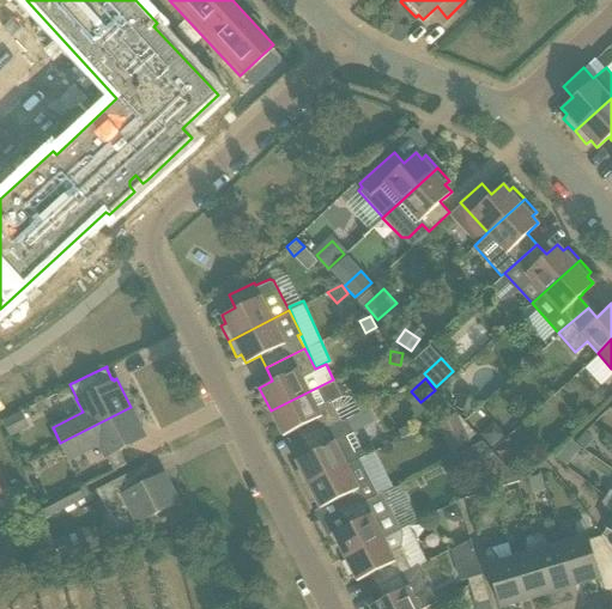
[(296,427),(303,440),(341,421),(331,401),(341,396),(333,379),(271,410),(283,434),(296,427)]
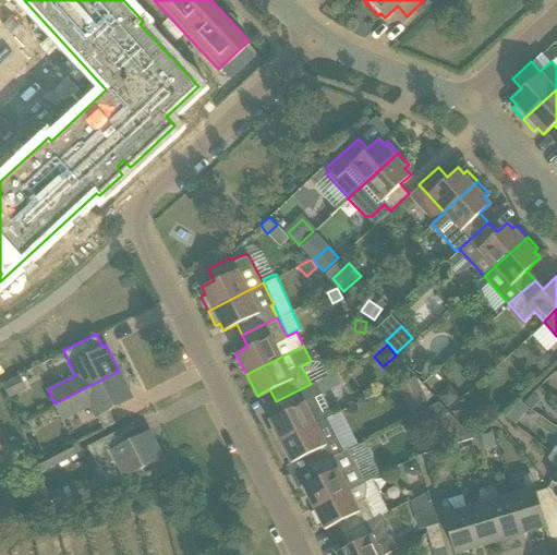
[(419,356),(413,370),(430,377),(435,363),(419,356)]
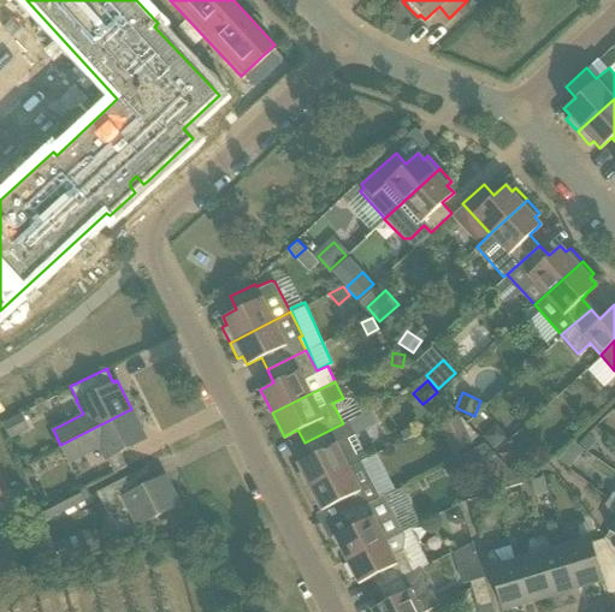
[(119,451),(146,438),(131,409),(60,445),(69,461),(99,446),(105,459),(106,458),(113,471),(126,464),(119,451)]
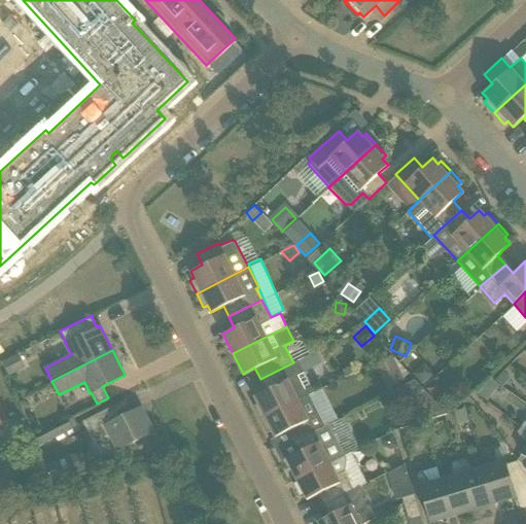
[(391,354),(378,360),(384,371),(396,364),(391,354)]
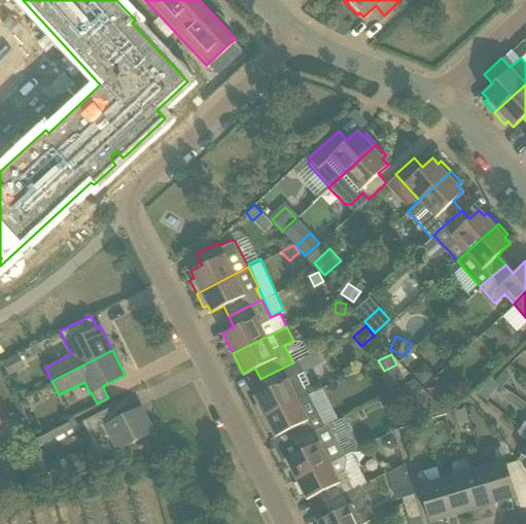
[(9,356),(1,360),(7,374),(16,370),(9,356)]
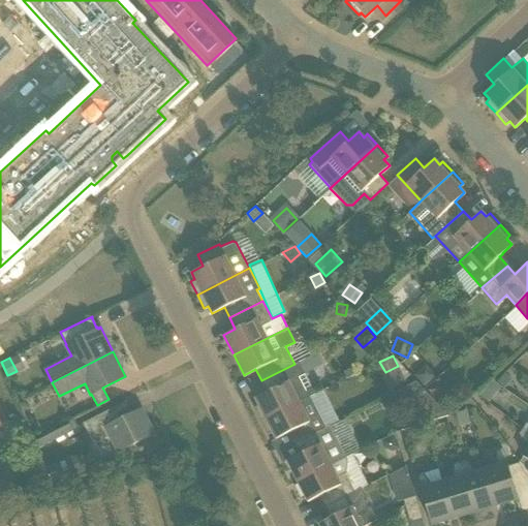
[(260,420),(313,394),(313,393),(302,368),(298,362),(294,364),(261,380),(267,391),(254,397),(258,404),(254,406),(260,420)]
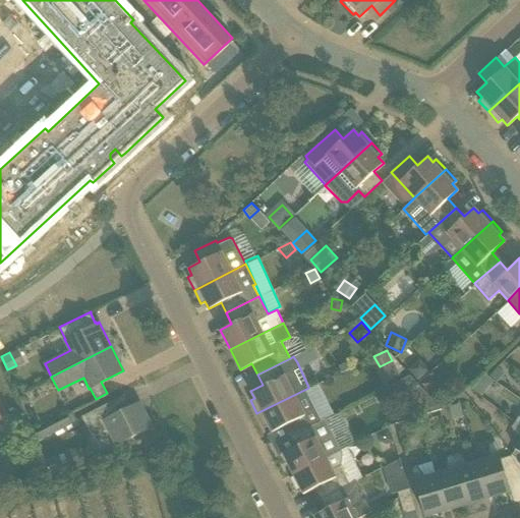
[(407,366),(418,380),(430,369),(419,356),(407,366)]
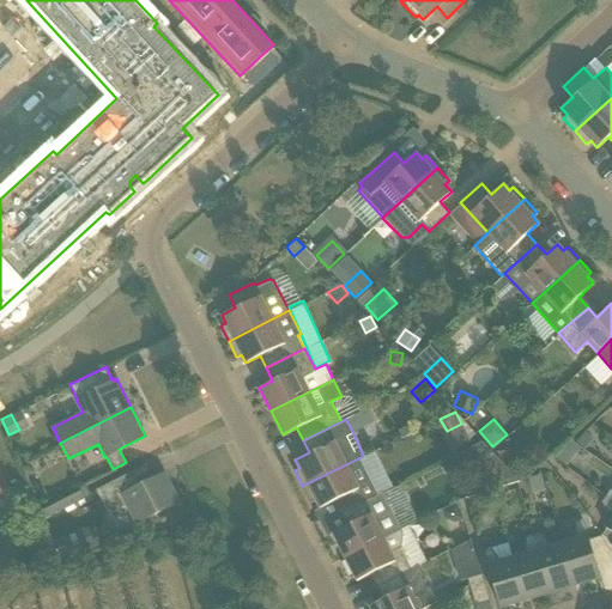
[(581,445),(573,439),(568,434),(553,454),(567,464),(581,445)]
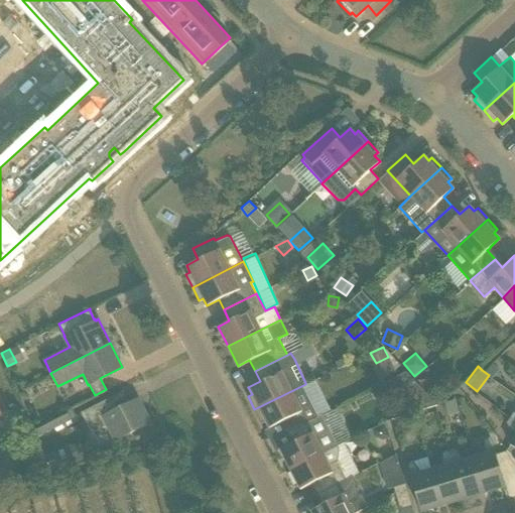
[(424,370),(416,378),(424,387),(432,379),(424,370)]
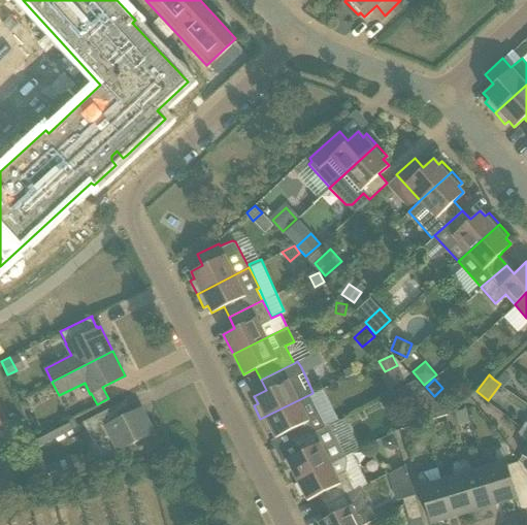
[(447,413),(426,391),(418,422),(447,413)]
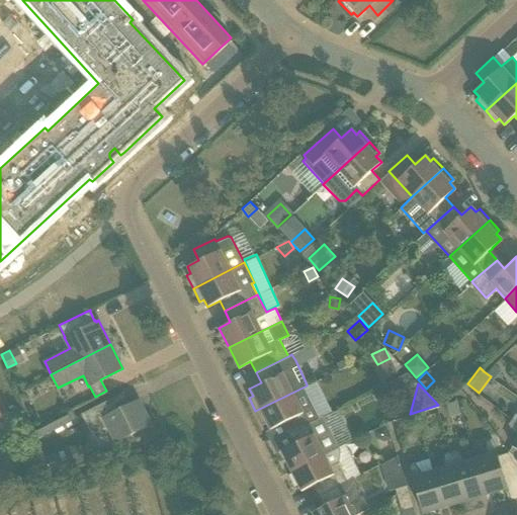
[(286,433),(322,416),(307,385),(255,411),(262,424),(266,422),(270,429),(281,423),(286,433)]
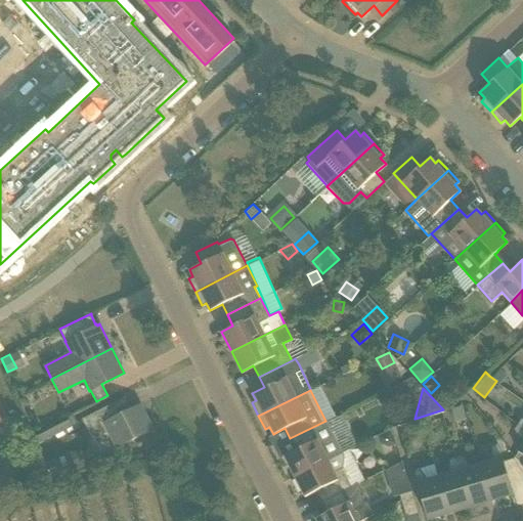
[(116,446),(153,428),(139,403),(130,408),(124,396),(81,418),(91,439),(109,431),(116,446)]
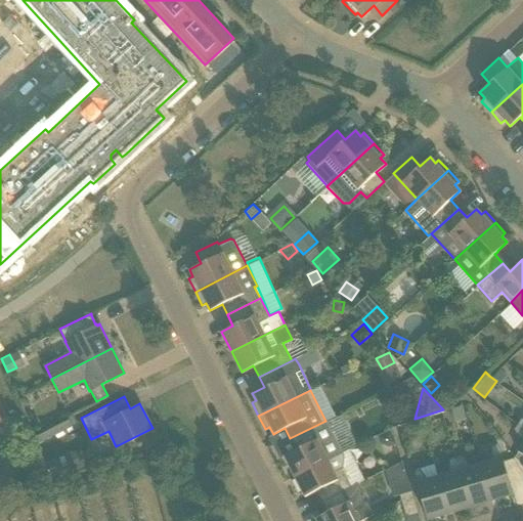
[(450,407),(454,422),(466,419),(462,404),(450,407)]
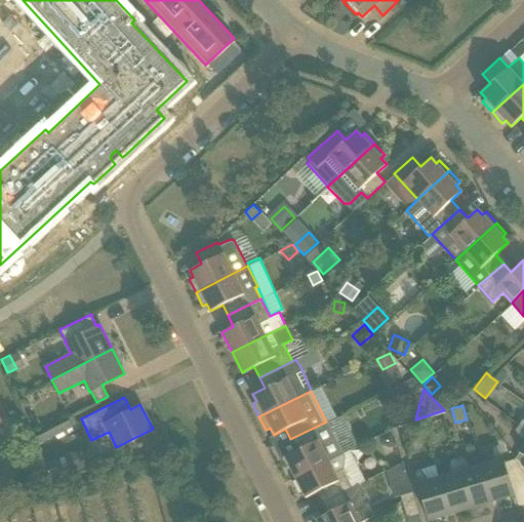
[(39,444),(55,436),(64,432),(67,430),(72,428),(69,420),(35,437),(39,444)]
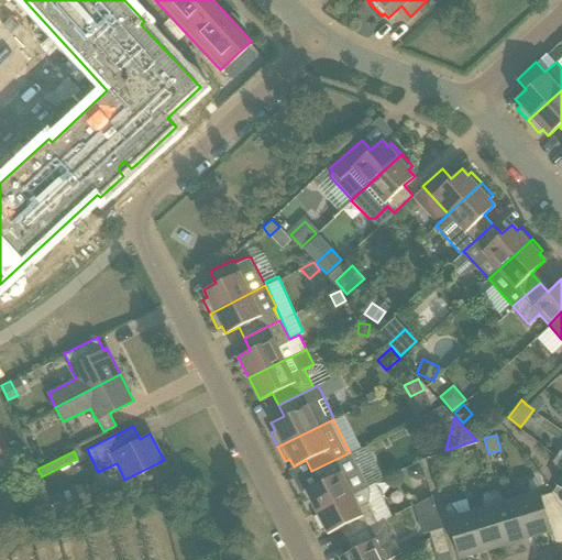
[(316,512),(352,493),(367,485),(350,452),(311,471),(318,483),(305,490),(316,512)]
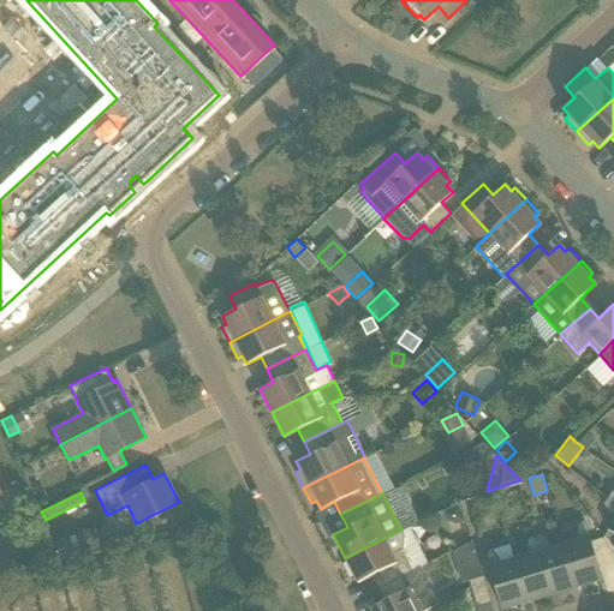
[(613,532),(613,501),(607,497),(603,503),(613,517),(607,528),(613,532)]
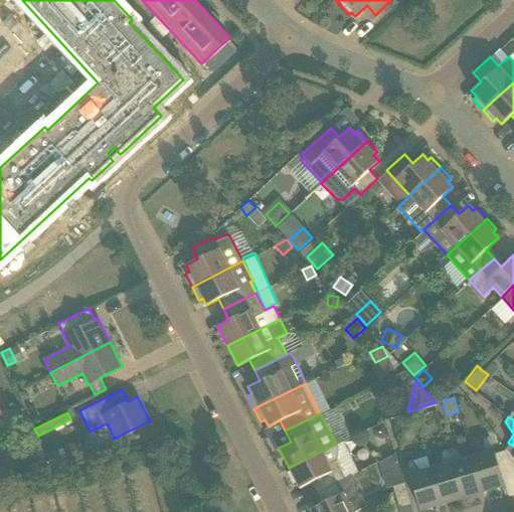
[(411,431),(407,417),(398,420),(402,433),(411,431)]
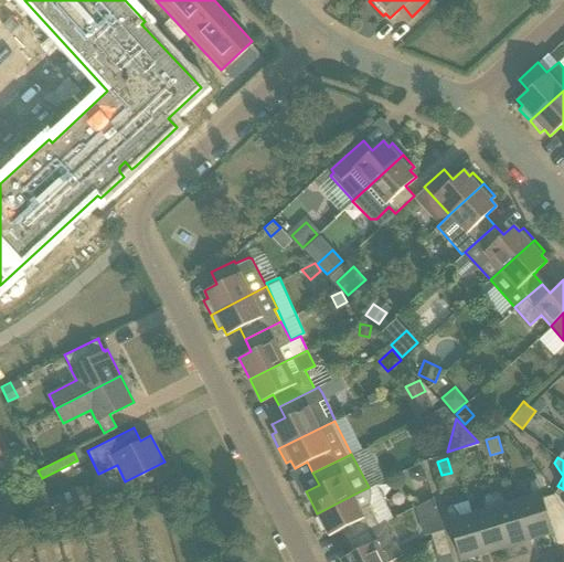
[(421,463),(406,468),(408,477),(418,481),(427,478),(421,463)]
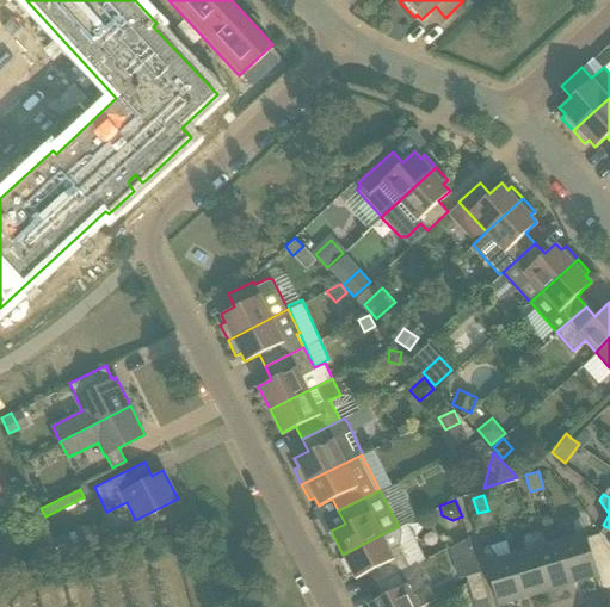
[(579,578),(598,574),(580,516),(572,519),(572,537),(561,540),(572,578),(578,576),(579,578)]
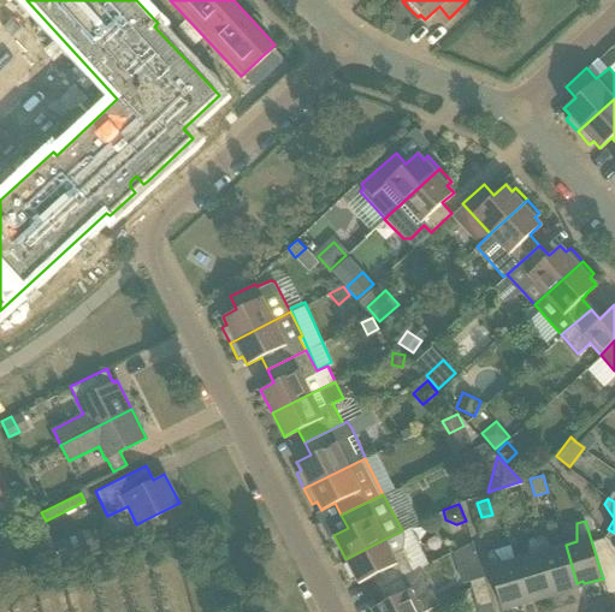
[(378,588),(413,571),(420,566),(429,563),(409,527),(402,530),(385,539),(346,559),(358,582),(372,576),(378,588)]
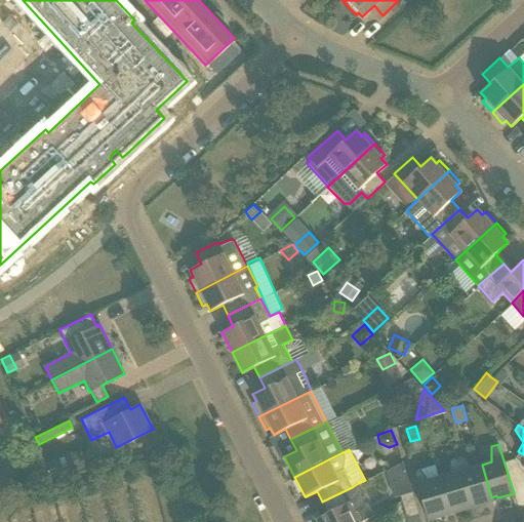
[(65,455),(70,471),(78,468),(73,452),(64,455),(65,455)]
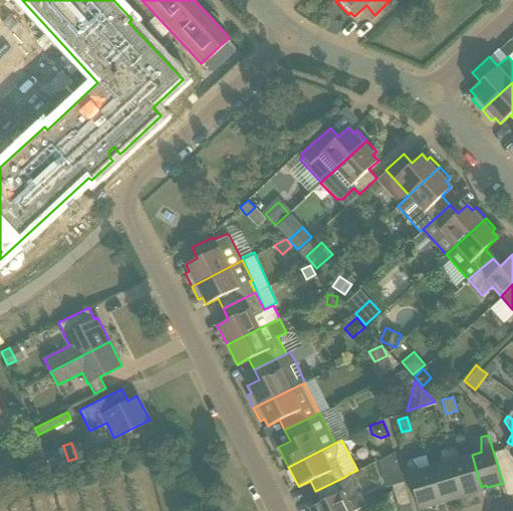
[(446,447),(461,495),(476,491),(475,488),(481,487),(472,455),(462,458),(453,445),(446,447)]
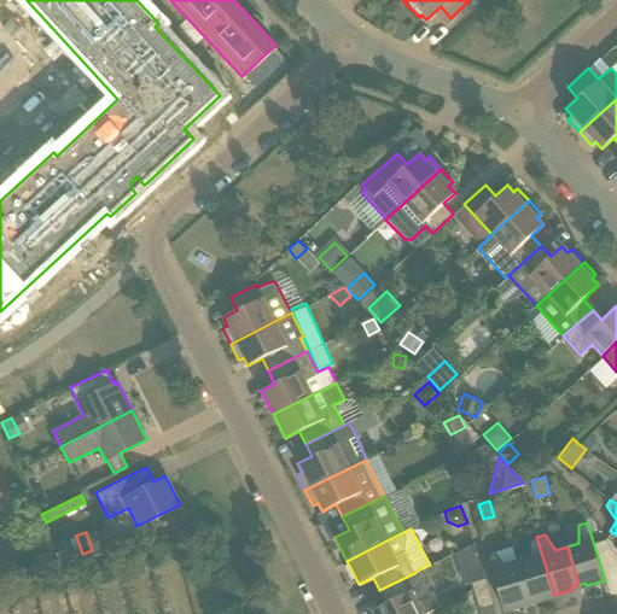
[(554,595),(536,537),(529,539),(528,559),(517,562),(528,600),(535,597),(536,601),(554,595)]
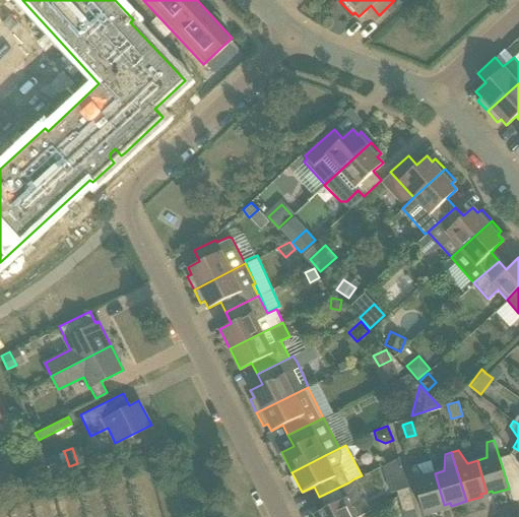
[(64,468),(58,453),(45,458),(51,473),(64,468)]
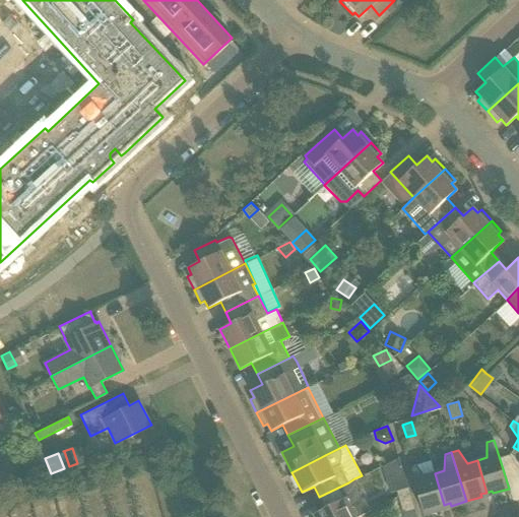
[(444,505),(435,473),(425,476),(415,463),(409,465),(424,514),(440,509),(439,507),(444,505)]
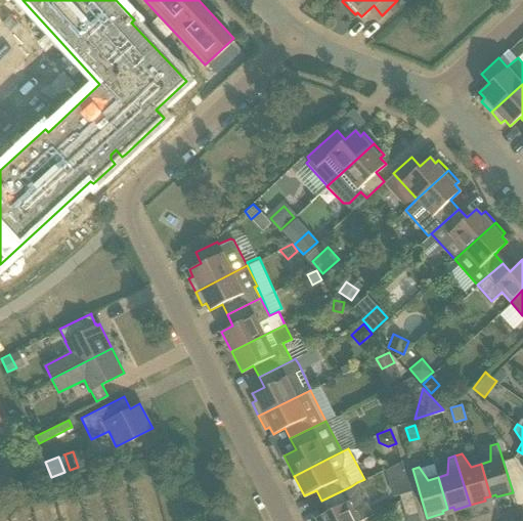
[(410,490),(407,480),(392,487),(394,495),(399,493),(410,490)]
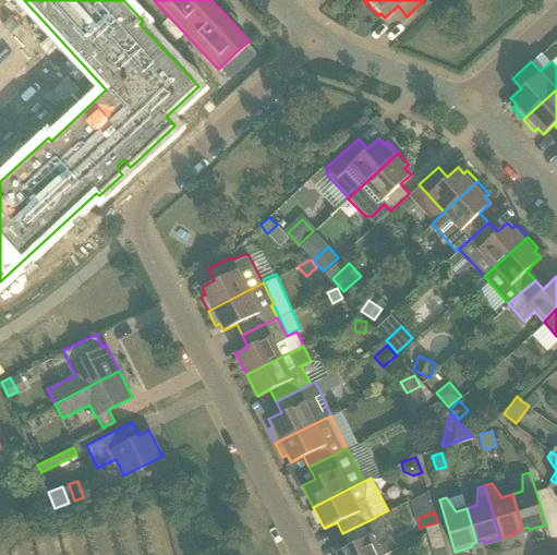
[(380,554),(382,554),(374,540),(385,533),(387,526),(380,514),(374,518),(342,533),(348,545),(336,551),(337,554),(380,554)]
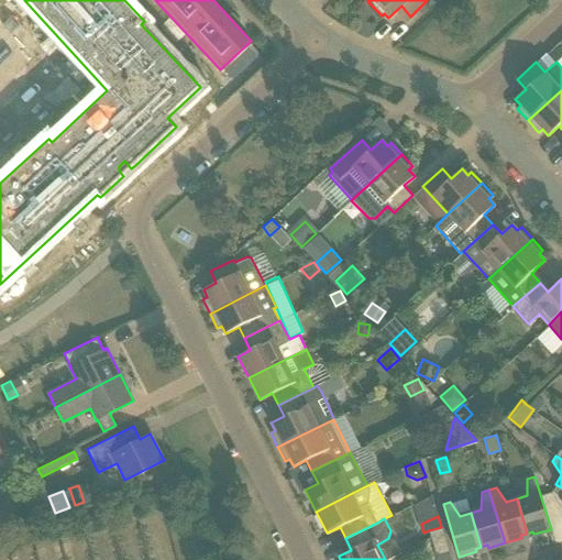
[(436,556),(449,551),(441,527),(429,530),(436,556)]
